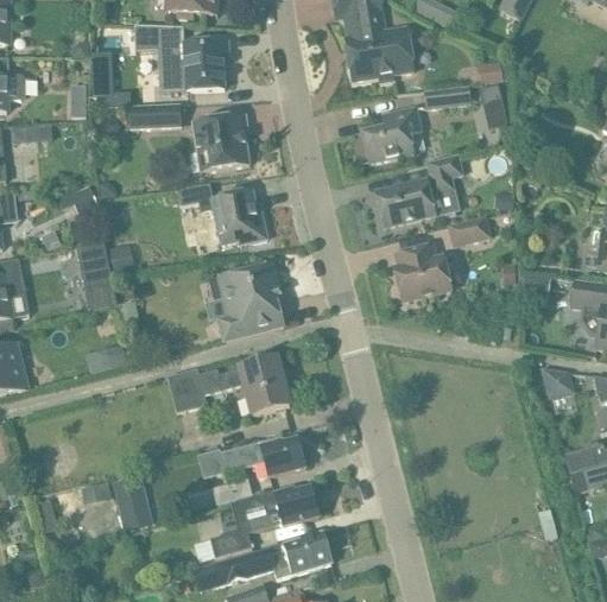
[(164,0),(164,11),(176,11),(176,17),(193,18),(193,12),(212,14),(213,0),(164,0)]
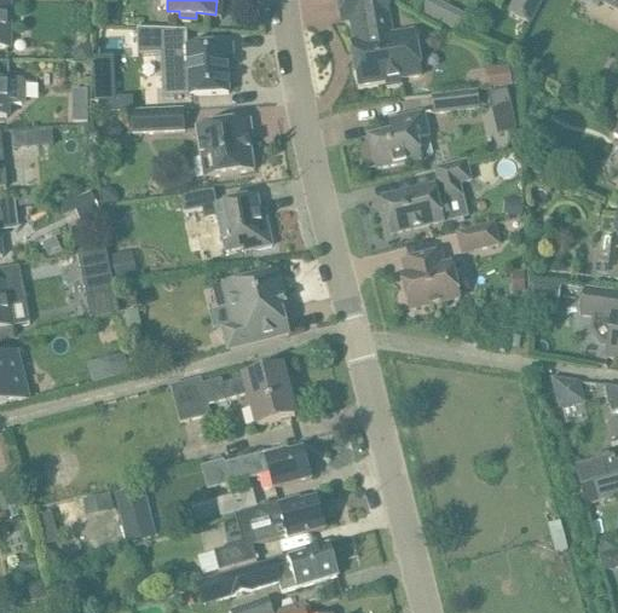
[(388,10),(386,0),(338,0),(341,17),(350,16),(353,38),(351,38),(358,81),(383,76),(385,82),(400,79),(400,74),(403,74),(399,52),(416,50),(413,28),(391,32),(387,10),(388,10)]
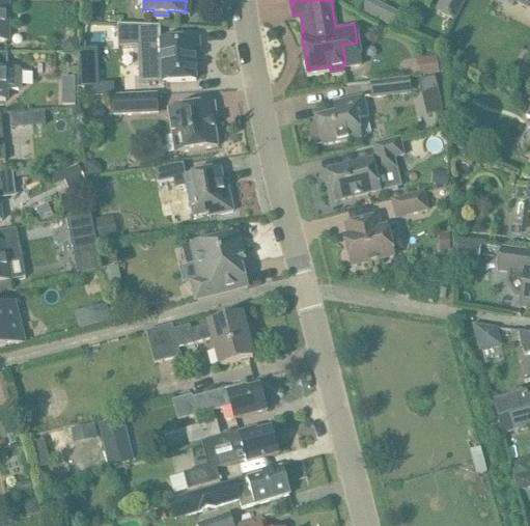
[(362,0),(359,6),(389,21),(395,9),(377,0),(362,0)]
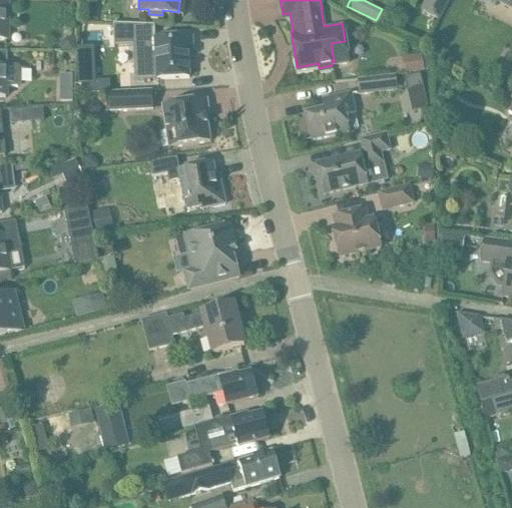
[(424,0),(421,7),(439,16),(447,0),(424,0)]
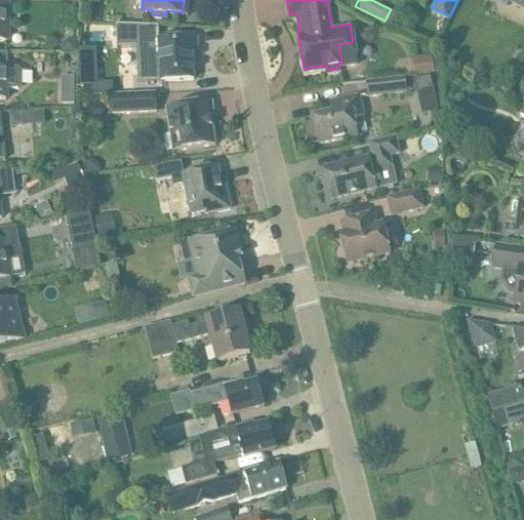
[(158,22),(134,22),(135,53),(159,52),(160,77),(172,76),(193,75),(192,49),(197,49),(196,36),(191,36),(191,34),(158,36),(158,22)]
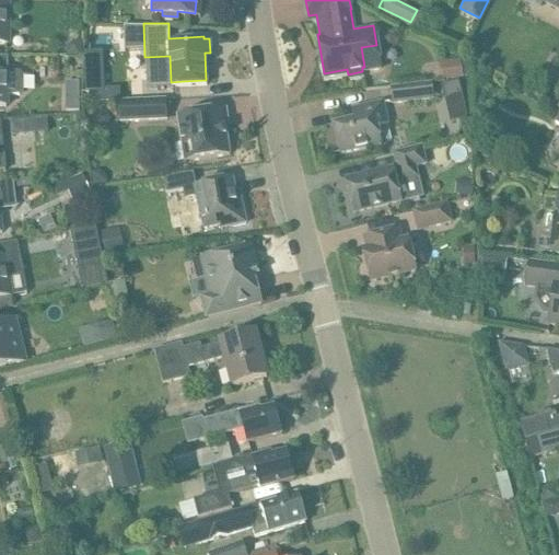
[(66,51),(80,51),(80,37),(72,37),(66,43),(66,51)]
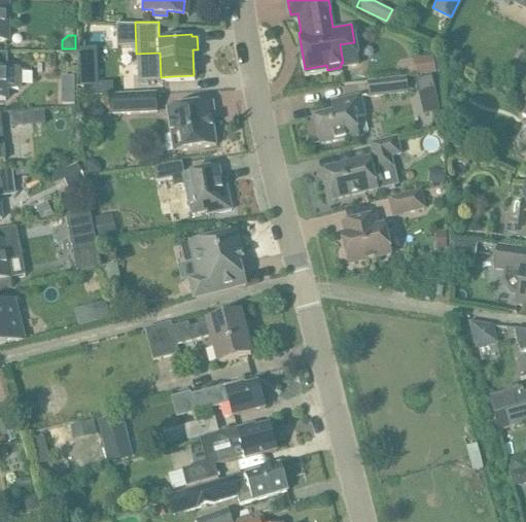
[(0,96),(5,97),(5,85),(18,85),(22,81),(22,68),(18,64),(7,64),(7,49),(0,49),(0,96)]
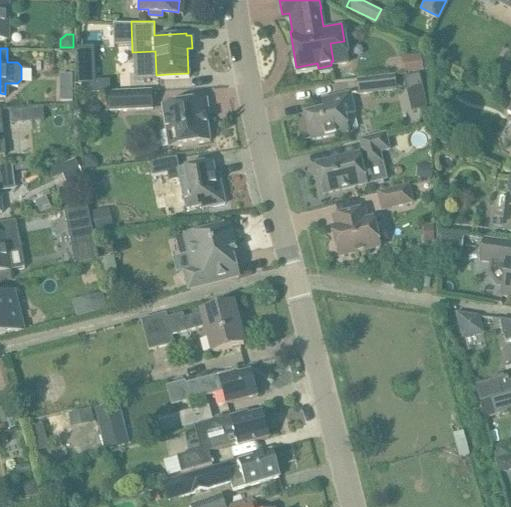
[(402,68),(421,66),(419,49),(400,51),(402,68)]
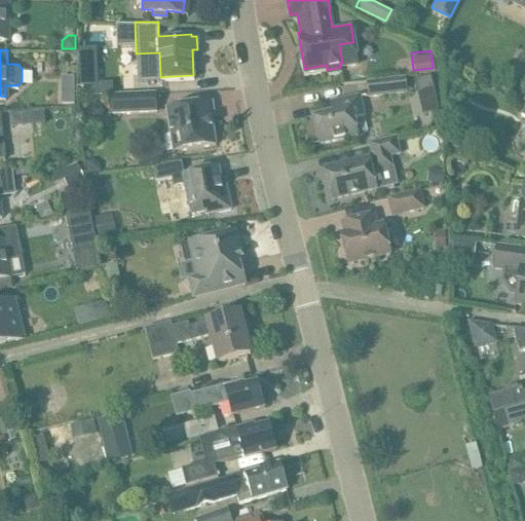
[(430,71),(414,75),(416,86),(434,82),(430,71)]
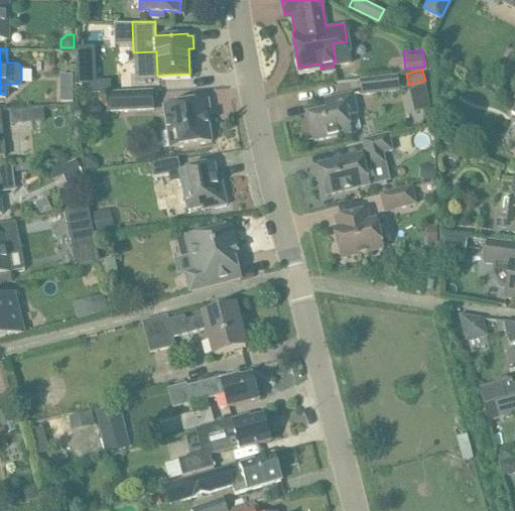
[(399,86),(397,72),(359,77),(360,91),(399,86)]
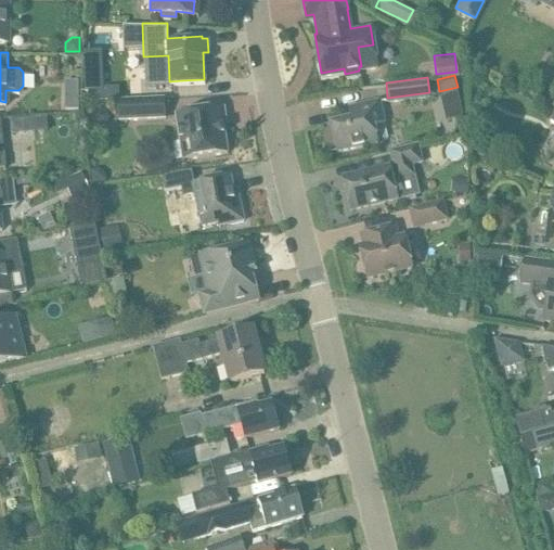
[(79,105),(79,82),(68,82),(68,105),(79,105)]
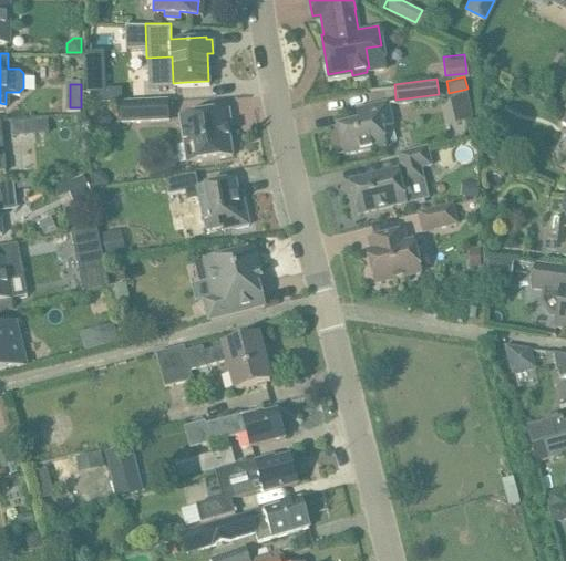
[(167,116),(166,96),(120,99),(121,118),(167,116)]
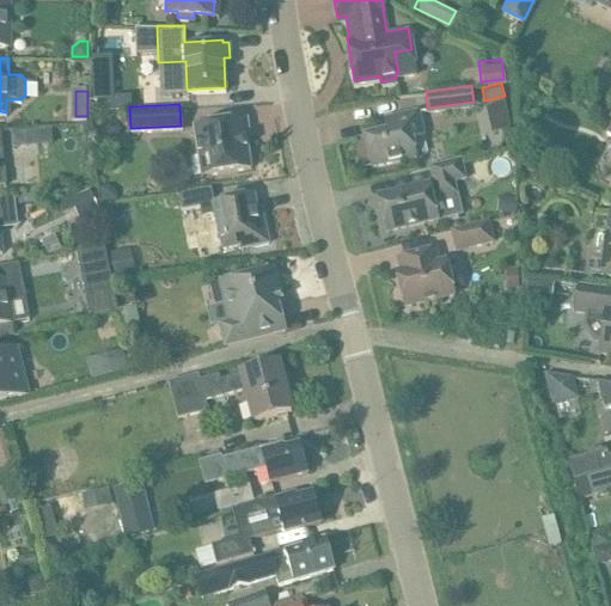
[(423,132),(417,108),(389,114),(391,127),(364,134),(371,164),(416,153),(411,135),(423,132)]
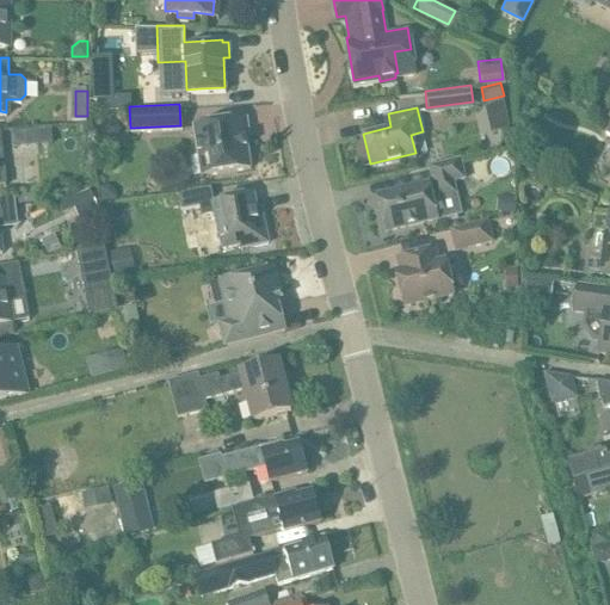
[(241,131),(239,115),(192,122),(201,172),(250,165),(245,130),(241,131)]
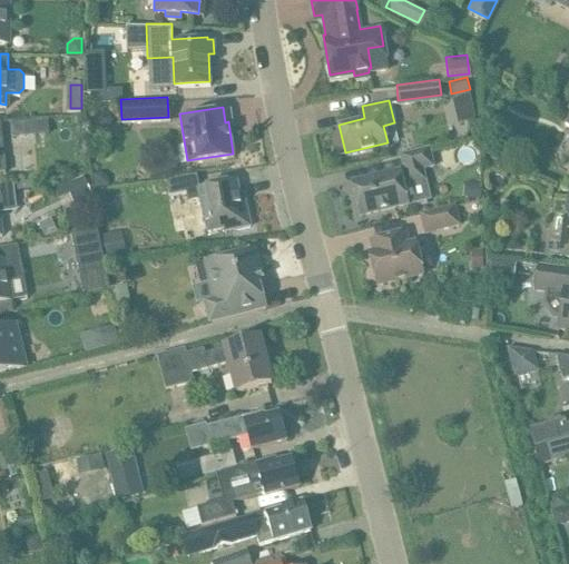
[(46,115),(31,116),(32,131),(47,130),(46,115)]
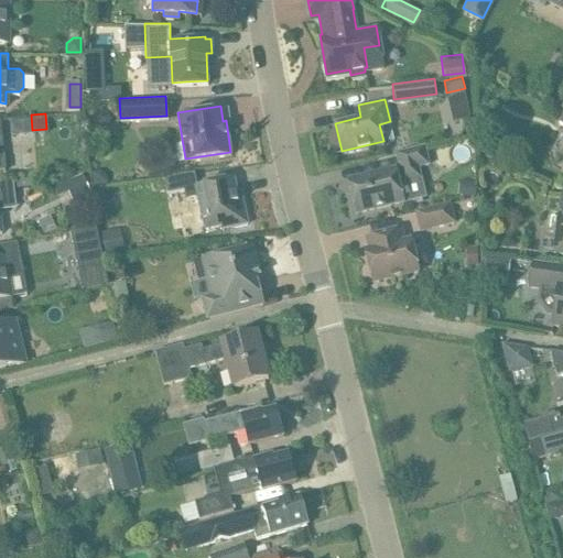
[(428,161),(423,143),(396,150),(400,165),(348,177),(356,209),(403,198),(398,179),(420,174),(418,163),(428,161)]
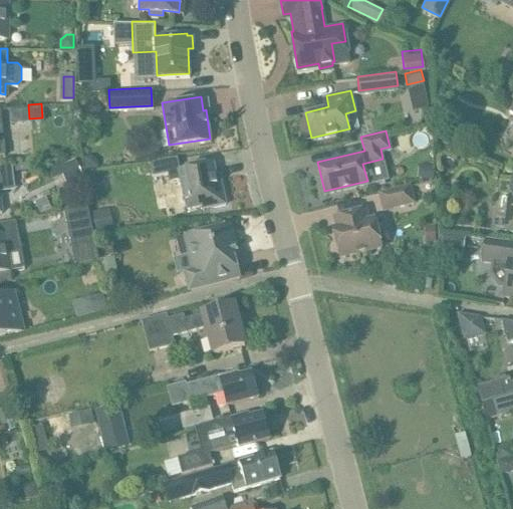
[(83,155),(85,166),(97,165),(96,158),(90,155),(83,155)]
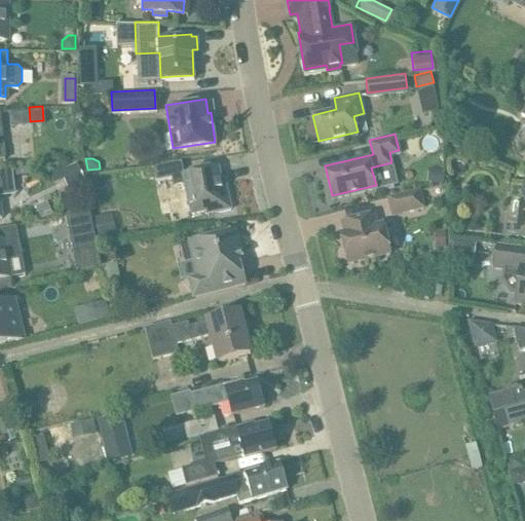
[(152,162),(153,163),(156,178),(171,175),(173,184),(184,181),(190,210),(217,205),(218,209),(230,206),(227,188),(222,188),(217,163),(184,171),(181,158),(152,162)]
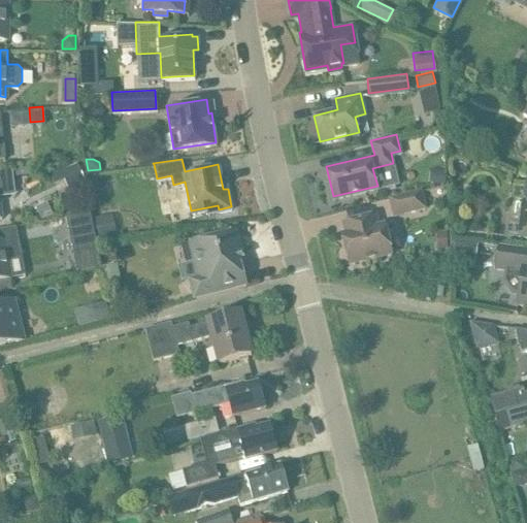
[(85,178),(75,160),(60,168),(68,186),(85,178)]
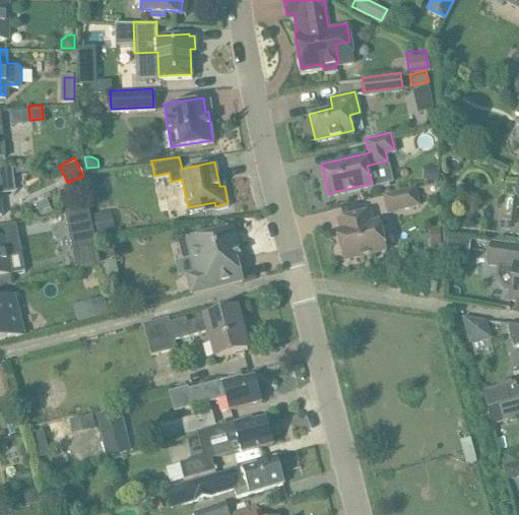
[(28,169),(27,162),(0,165),(0,211),(1,212),(0,203),(0,180),(13,178),(12,171),(28,169)]
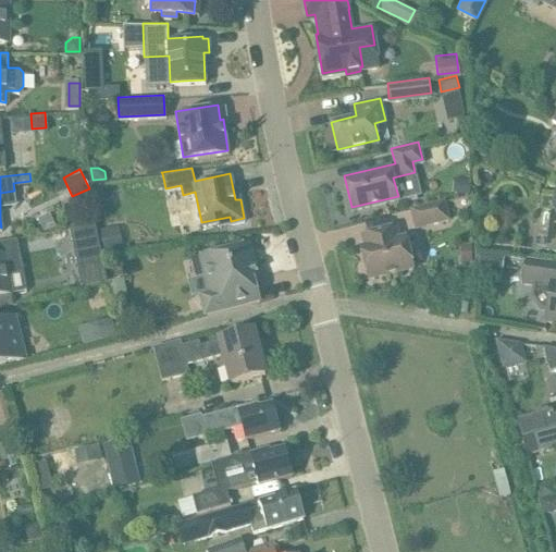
[(470,175),(457,174),(456,187),(469,189),(470,175)]
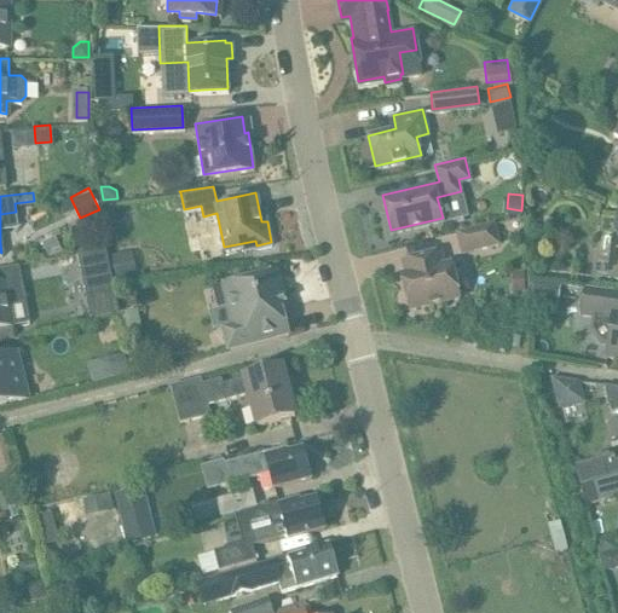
[(617,203),(607,273),(617,275),(617,203)]
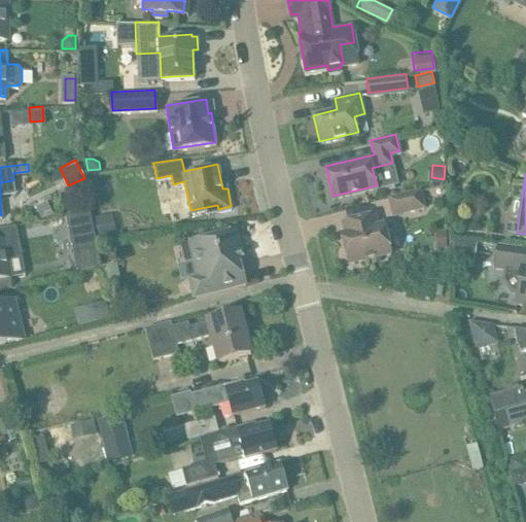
[(423,204),(419,187),(388,196),(392,212),(423,204)]
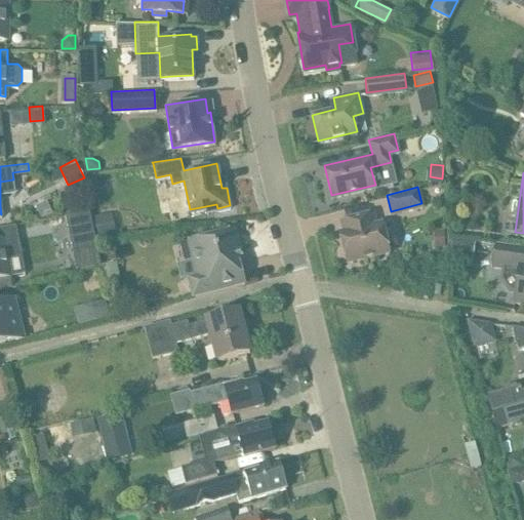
[(101,262),(89,209),(65,213),(76,268),(101,262)]
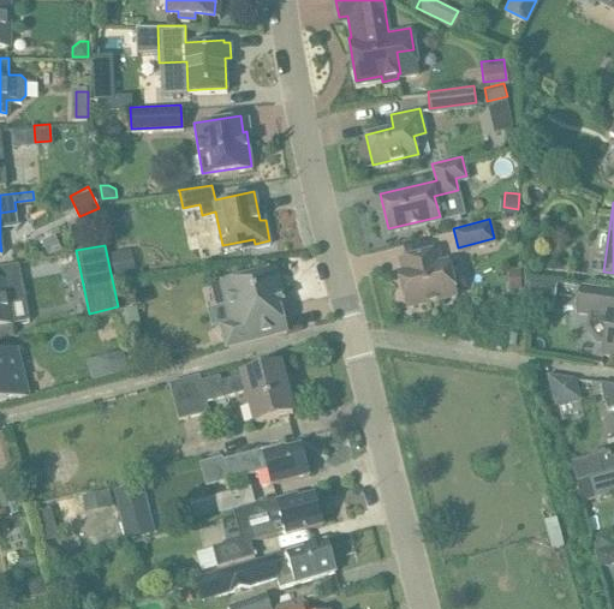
[(130,245),(109,250),(114,273),(136,269),(130,245)]
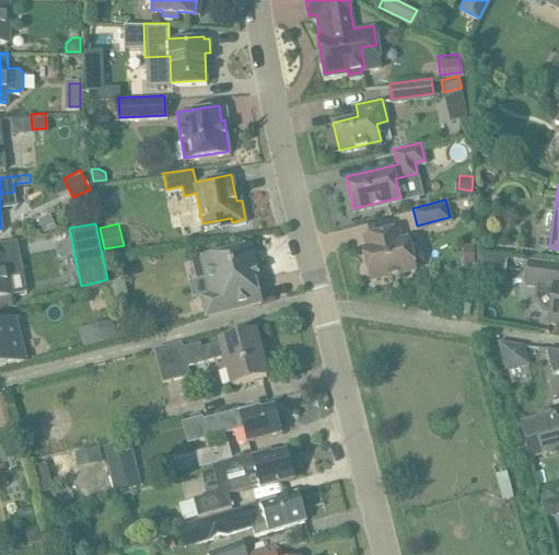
[(400,236),(397,224),(363,233),(369,255),(364,256),(370,278),(415,267),(407,235),(400,236)]
